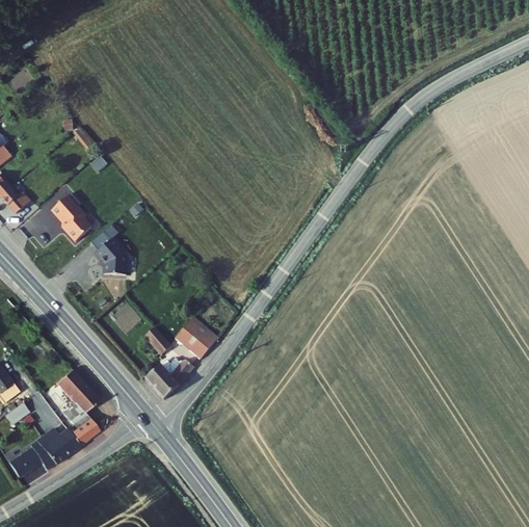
[(88,147),(95,141),(81,126),(75,131),(88,147)]
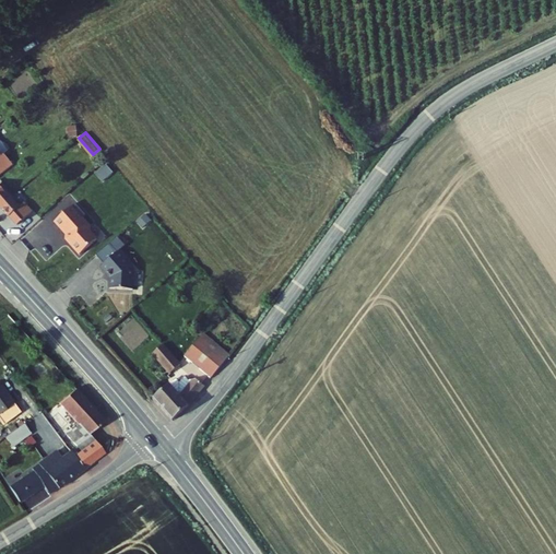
[(20,207),(0,181),(0,201),(11,214),(12,214),(19,223),(35,209),(27,200),(20,207)]
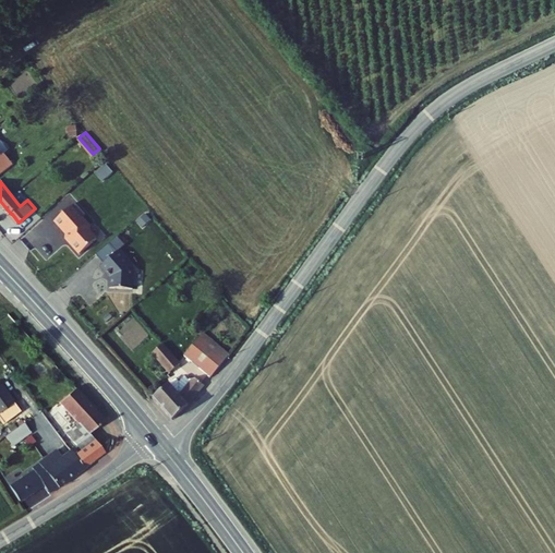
[(229,353),(203,333),(185,355),(212,375),(229,353)]
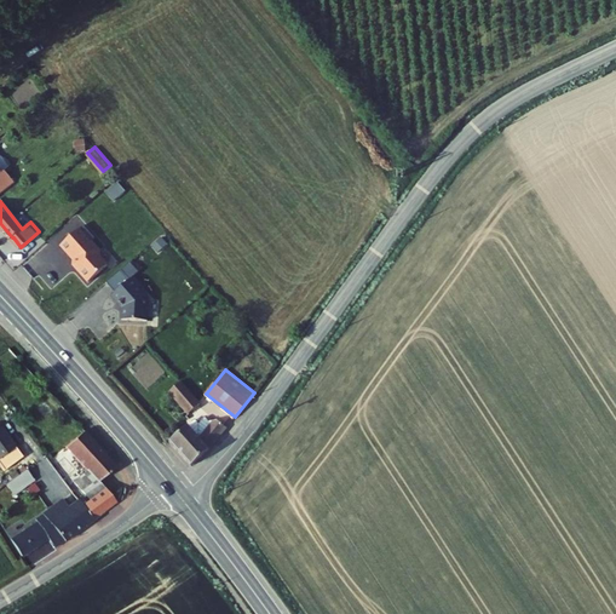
[(185,378),(173,389),(190,407),(202,397),(185,378)]
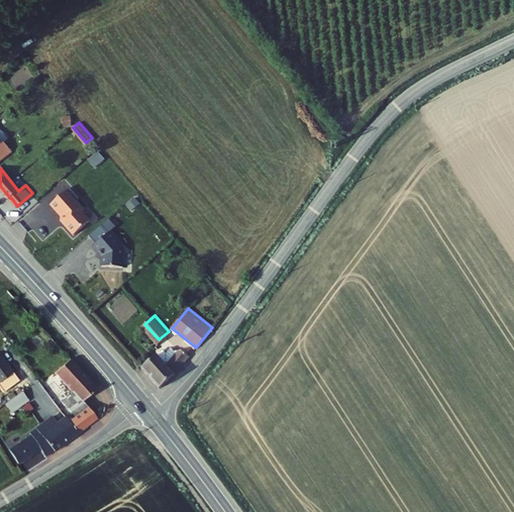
[(166,347),(143,368),(160,386),(188,356),(178,344),(169,350),(166,347)]
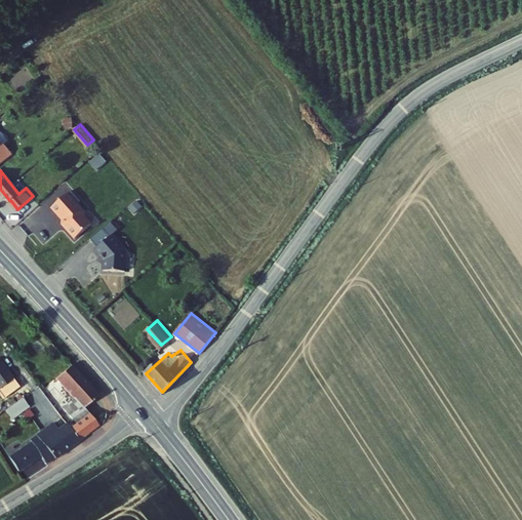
[(0,380),(10,372),(0,358),(0,380)]
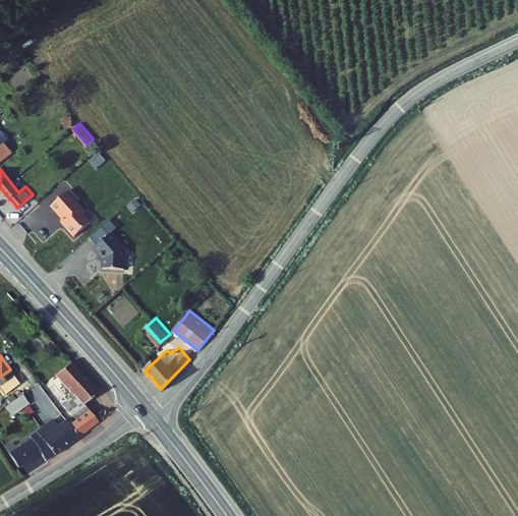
[(101,395),(74,362),(58,376),(75,397),(64,406),(72,417),(66,422),(78,438),(100,420),(88,405),(101,395)]
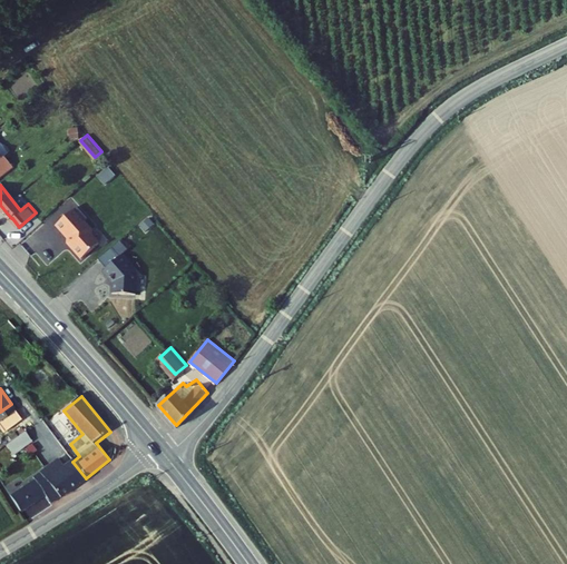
[(35,445),(23,431),(6,444),(19,462),(28,455),(26,452),(35,445)]
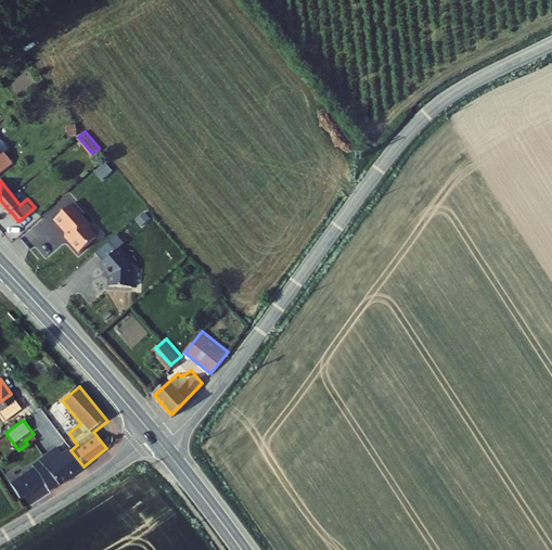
[(84,467),(71,450),(65,443),(42,460),(61,484),(84,467)]
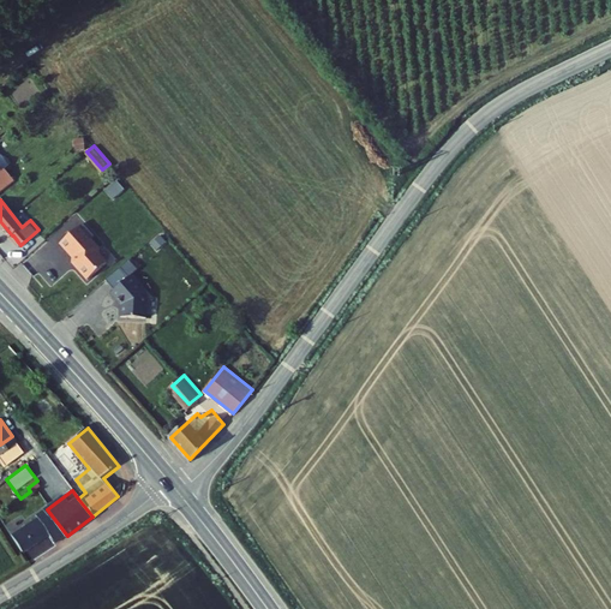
[(67,536),(47,509),(33,520),(34,523),(46,537),(53,547),(67,536)]
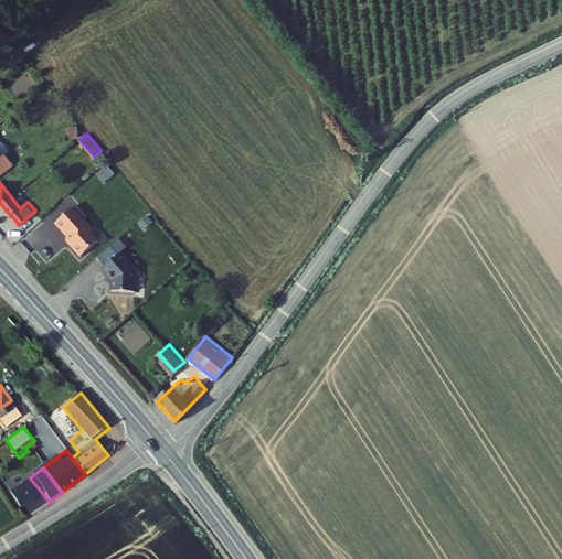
[(42,493),(31,480),(10,494),(20,508),(42,493)]
